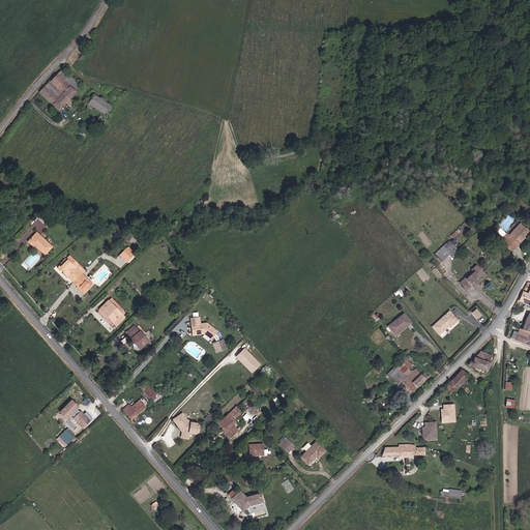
[(69,99),(81,85),(60,68),(36,94),(58,112),(65,106),(69,109),(71,107),(74,109),(77,106),(69,99)]
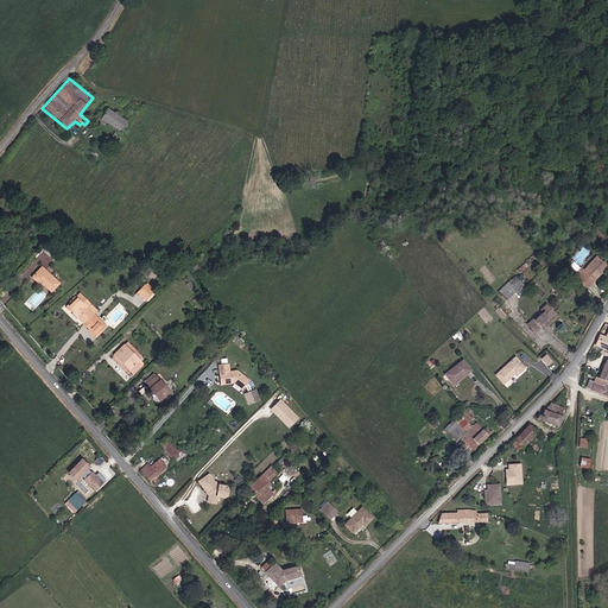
[(128,119),(107,107),(101,118),(114,126),(114,127),(120,131),(128,119)]
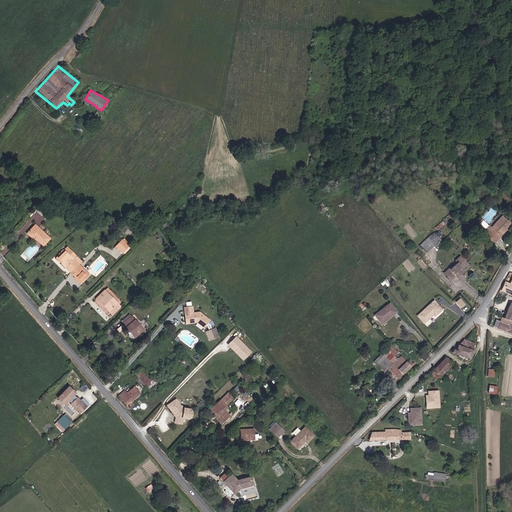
[(42,217),(35,211),(32,215),(39,221),(42,217)]
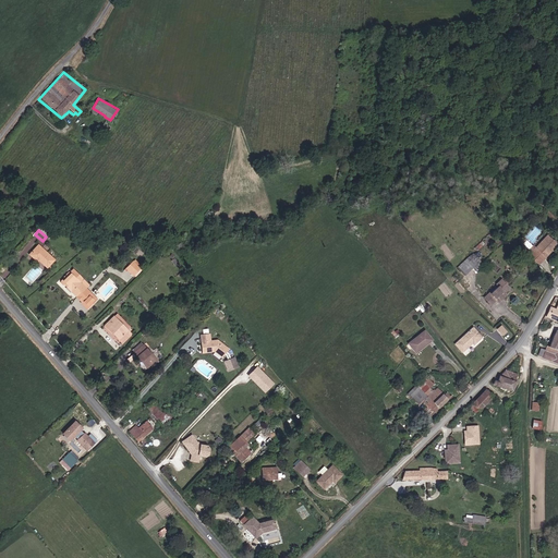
[(537,264),(552,251),(553,252),(557,246),(557,245),(549,237),(535,249),(534,249),(532,251),(530,250),(526,253),(537,264)]
